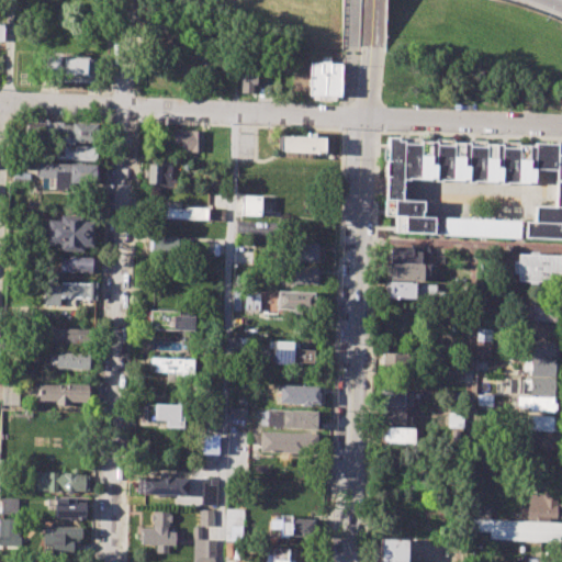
[(152,17),(187,18),(186,34),(150,33),(152,17)]
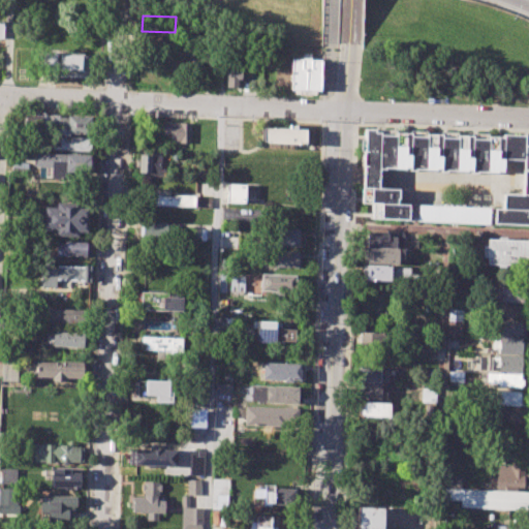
[(142,35),(168,36),(168,49),(141,48),(142,35)]
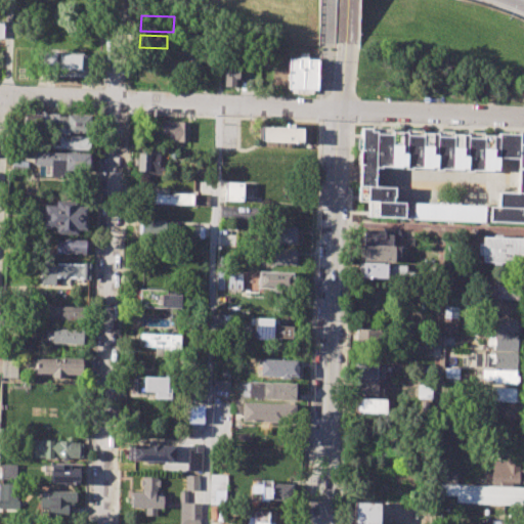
[(179,47),(179,64),(197,64),(197,47),(179,47)]
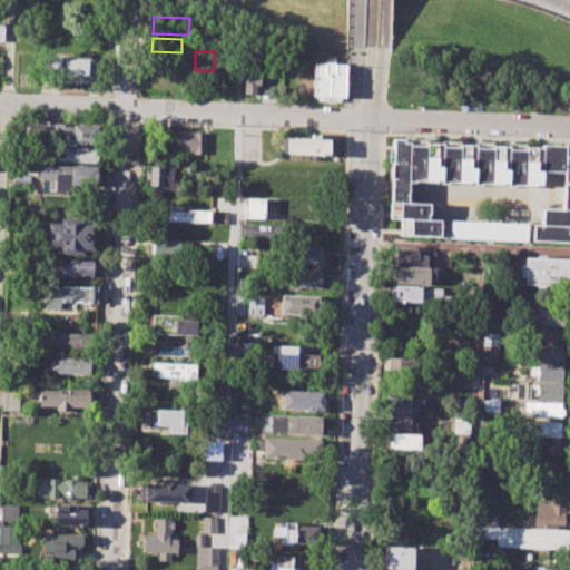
[(45,56),(60,57),(59,79),(43,79),(45,56)]
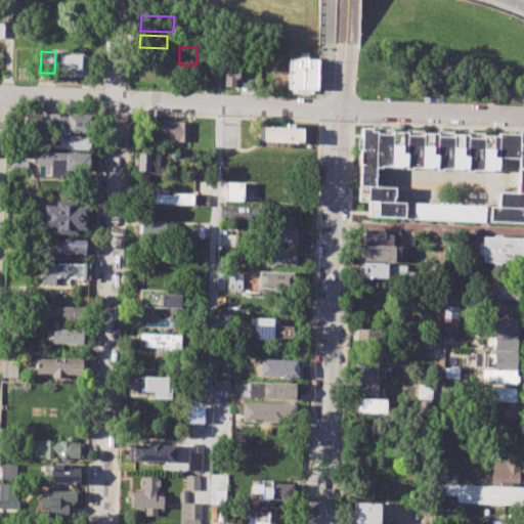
[(60,53),(89,54),(89,79),(60,79),(60,53)]
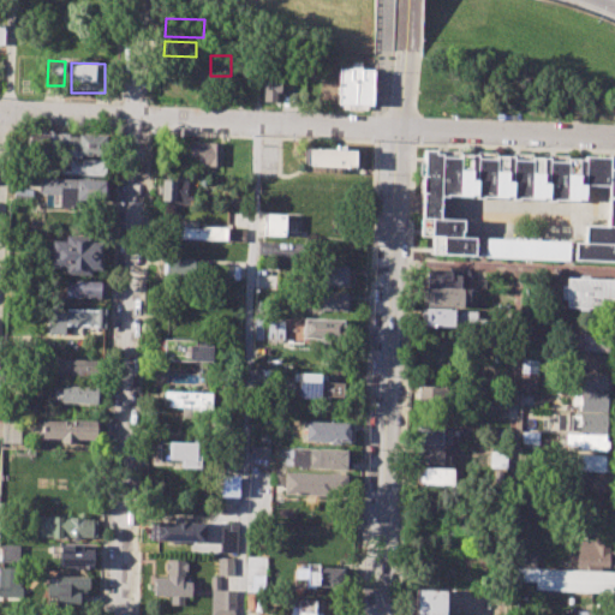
[(263,101),(266,67),(276,67),(276,78),(282,79),(281,101),(263,101)]
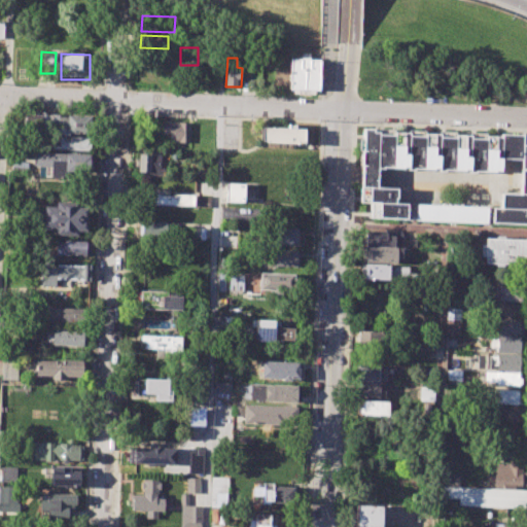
[(289,59),(320,60),(319,91),(314,91),(314,94),(293,94),(293,90),(288,89),(289,59)]
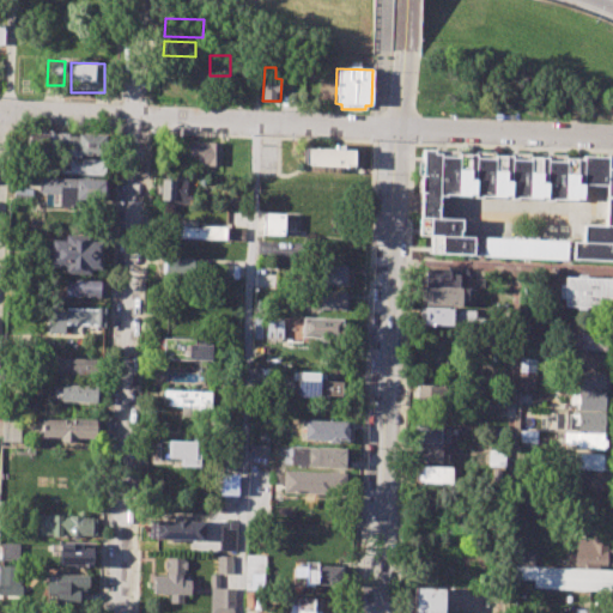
[(28,131),(67,132),(67,135),(77,135),(77,133),(105,133),(104,156),(26,153),(28,131)]
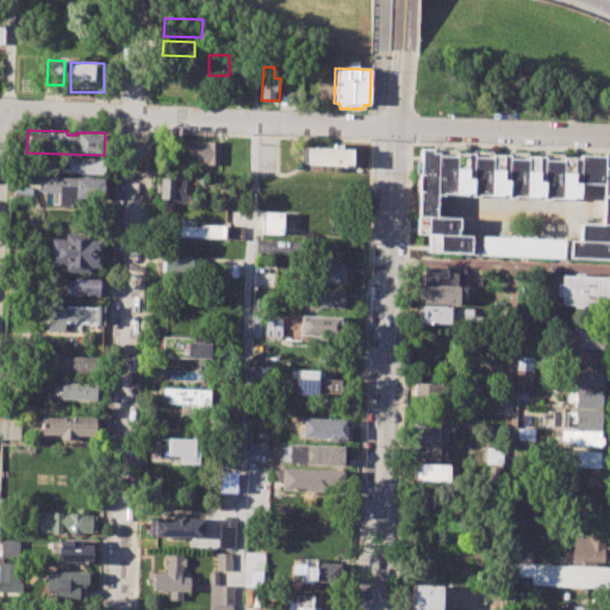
[(188,141),(226,142),(225,166),(195,165),(195,154),(188,153),(188,141)]
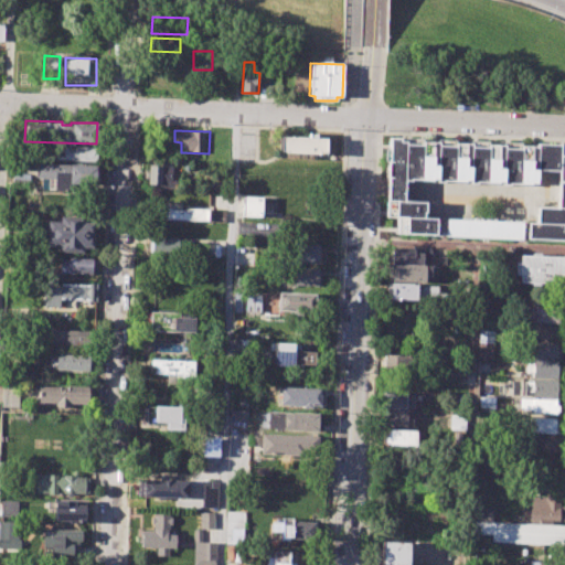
[(324,137),(279,136),(279,152),(323,155),(324,137)]
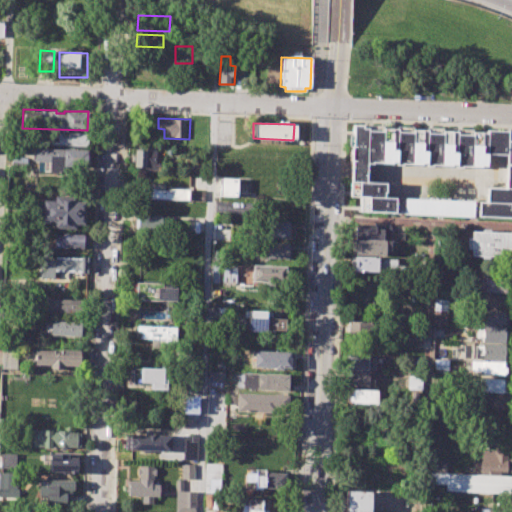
[(352,123),(362,123),(362,127),(367,127),(367,125),(382,125),(382,129),(397,129),(397,127),(411,127),(411,130),(427,131),(427,127),(441,128),(441,131),(455,132),(456,127),(472,128),(472,131),(486,132),(486,129),(507,130),(507,140),(511,140),(511,216),(360,211),(360,196),(350,195),(351,160),(349,160),(350,146),(347,146),(348,134),(352,134),(352,123)]
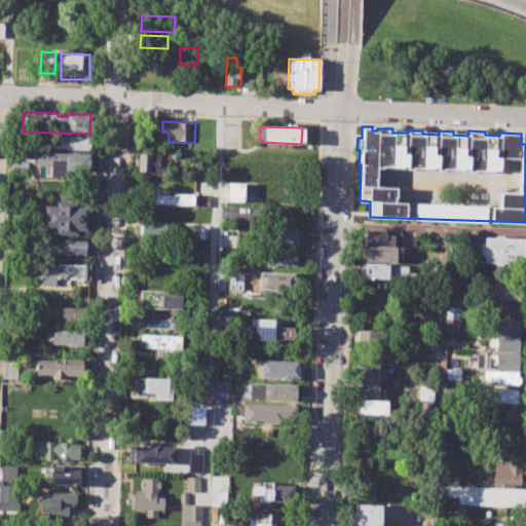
[(59,136),(89,137),(88,151),(58,150),(59,136)]
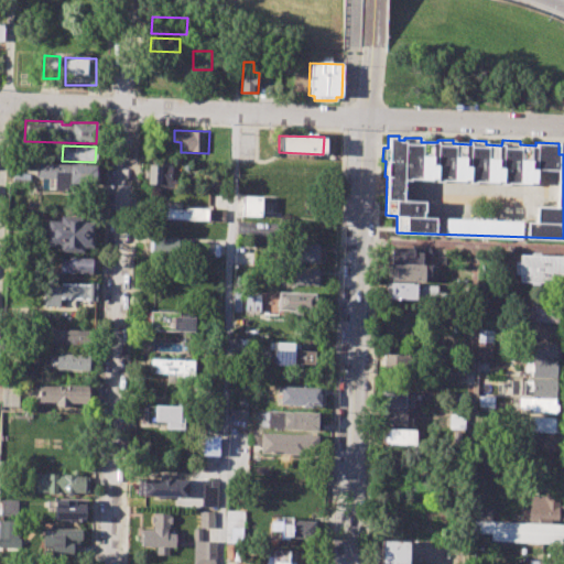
[(149,165),(161,165),(161,162),(172,163),(171,179),(176,179),(175,188),(159,188),(159,184),(148,184),(149,165)]
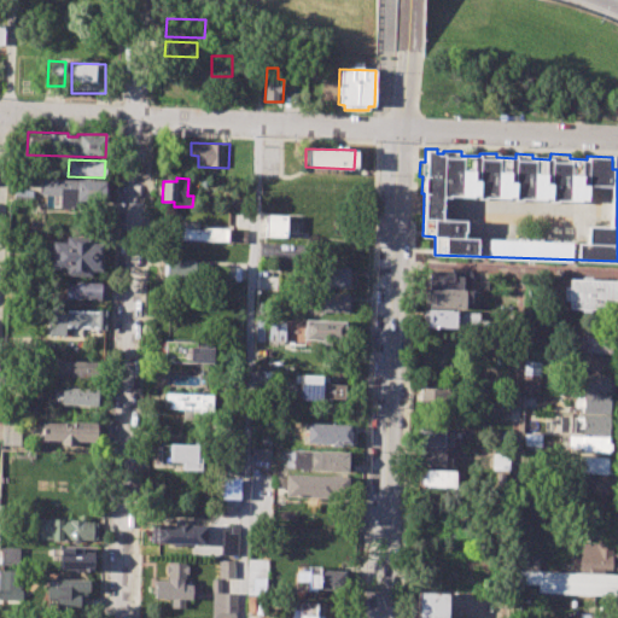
[(41,179),(105,181),(104,202),(76,200),(76,208),(45,207),(45,194),(40,194),(41,179)]
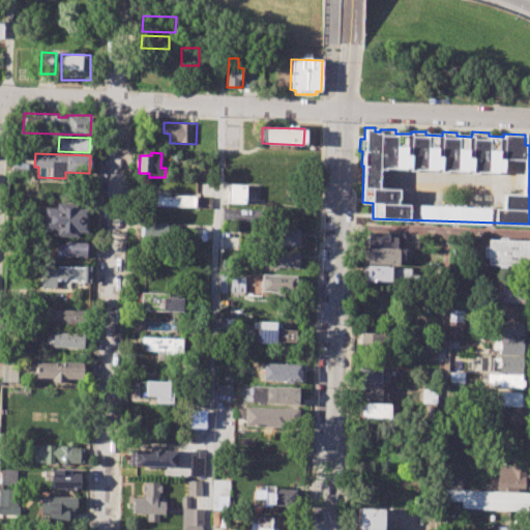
[(12,162),(28,163),(27,174),(11,174),(12,162)]
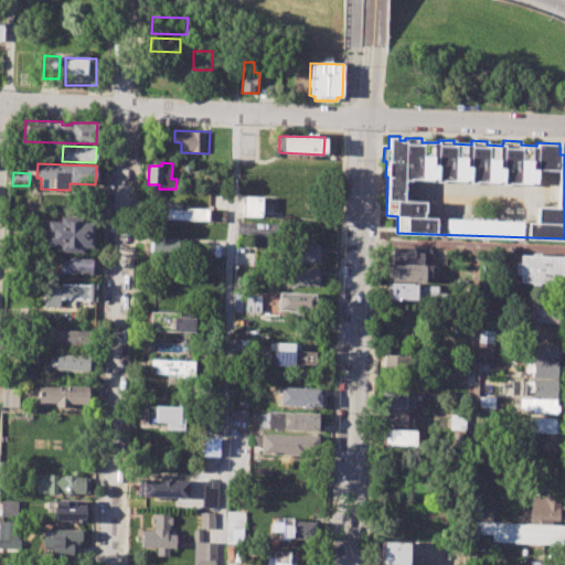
[(243,196),(260,196),(259,216),(242,216),(243,196)]
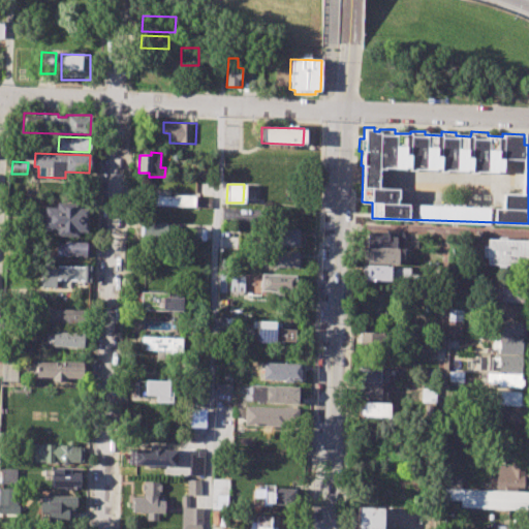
[(143,193),(194,195),(193,208),(142,207),(143,193)]
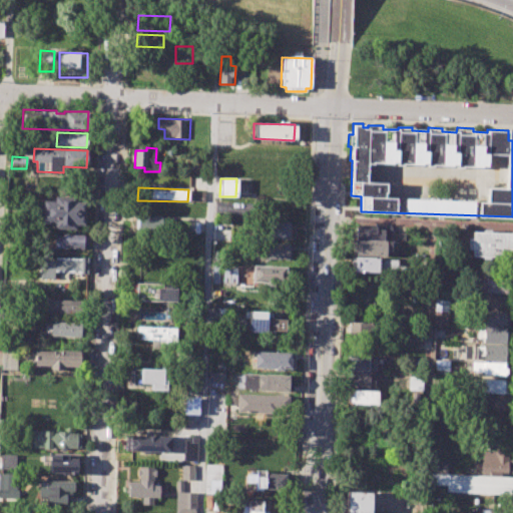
[(192,190),(204,190),(204,202),(192,201),(192,190)]
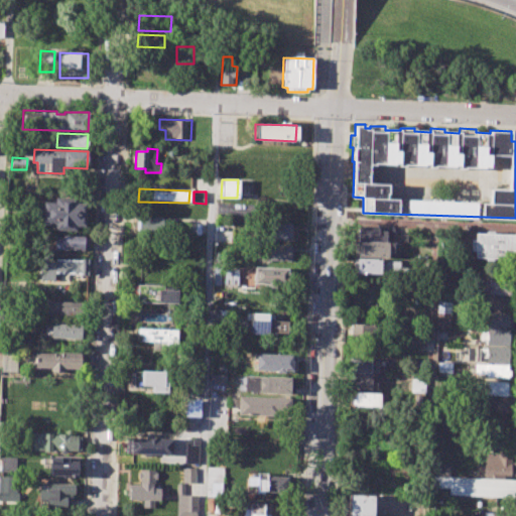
[(42,202),(54,203),(54,198),(77,198),(77,203),(86,203),(85,226),(80,226),(80,230),(53,230),(53,225),(42,225),(42,202)]
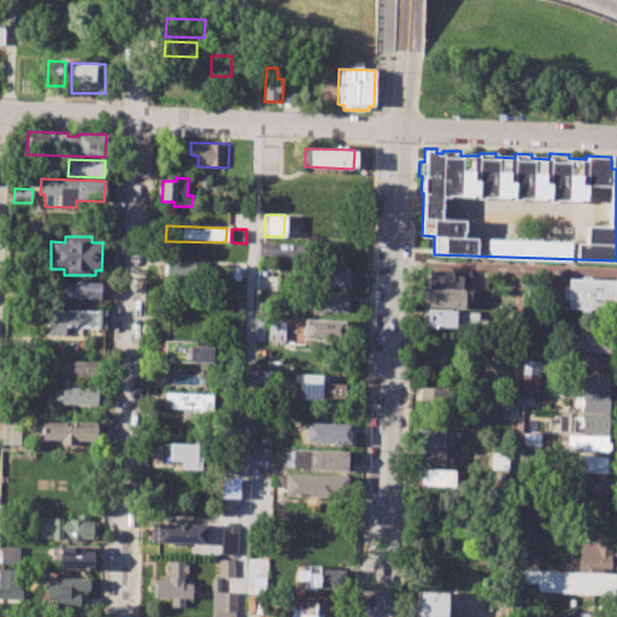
[(163,260),(194,262),(193,280),(162,278),(163,260)]
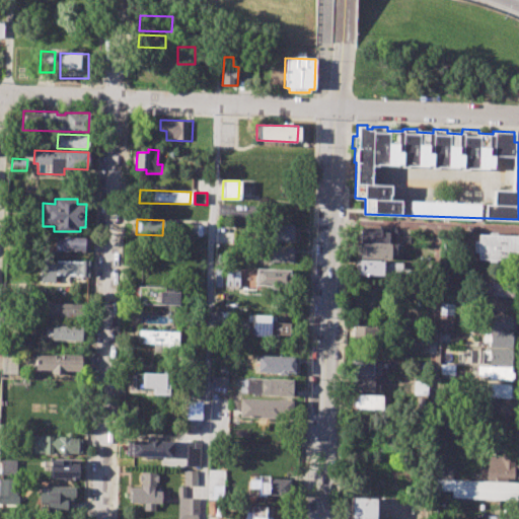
[(292,225),(275,224),(274,240),(292,241),(292,225)]
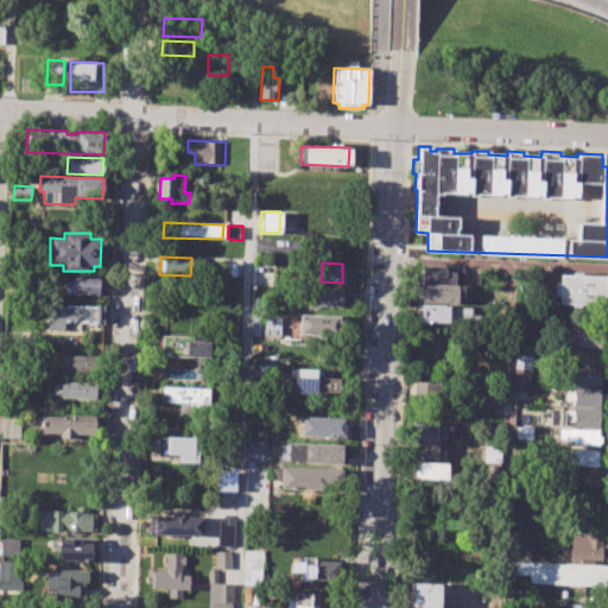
[(455,266),(422,265),(422,284),(454,285),(455,266)]
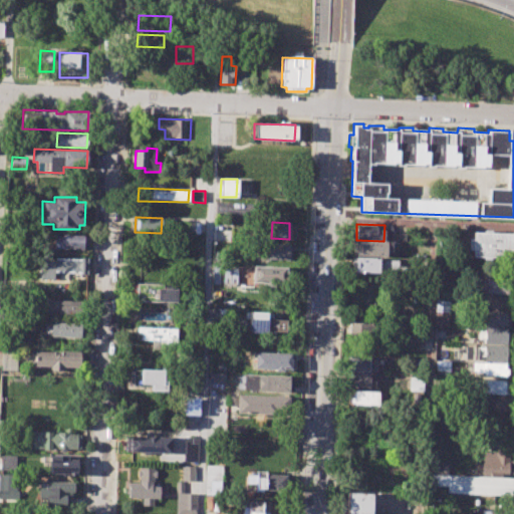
[(473,232),(513,232),(513,257),(472,257),(472,250),(467,250),(468,238),(473,238),(473,232)]
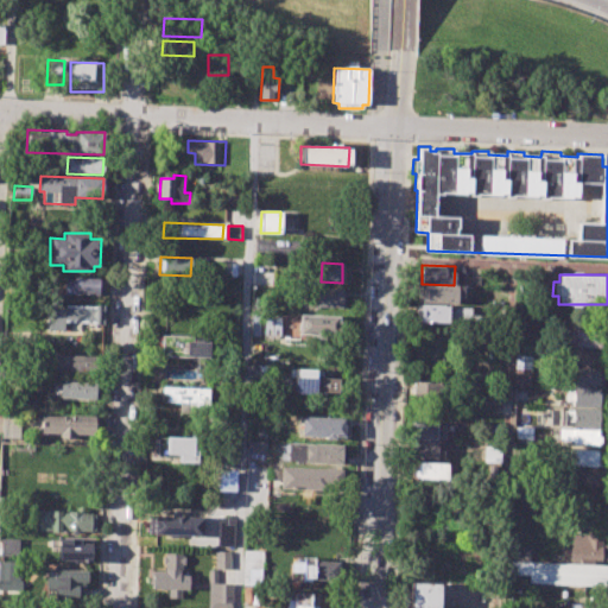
[(64,278),(105,280),(103,295),(64,293),(64,278)]
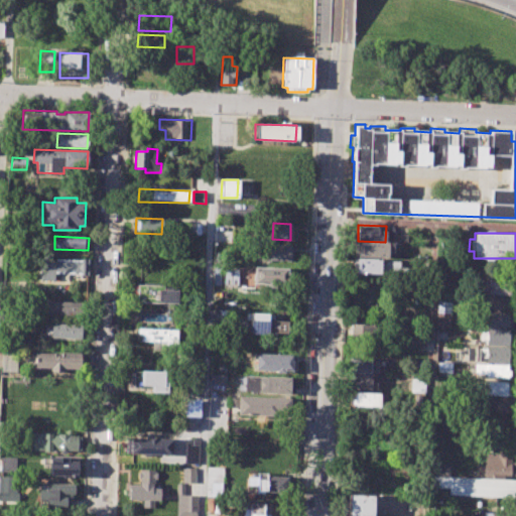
[(387,243),(358,243),(358,256),(386,257),(387,243)]
